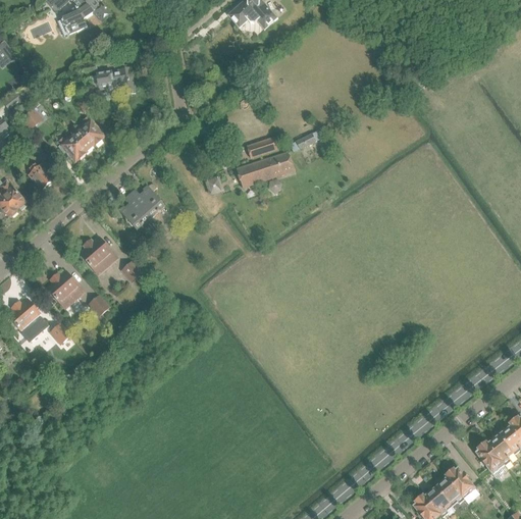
[(56,0),(50,5),(55,10),(68,0),(56,0)]
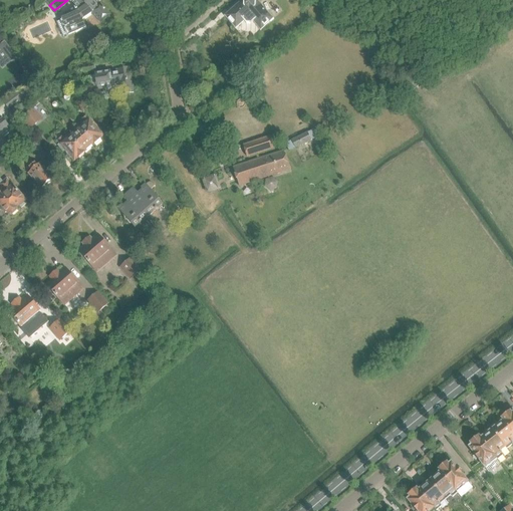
[(99,3),(96,0),(76,0),(79,3),(76,6),(76,5),(66,9),(68,14),(61,17),(68,33),(85,26),(81,17),(91,10),(100,20),(108,13),(99,3)]
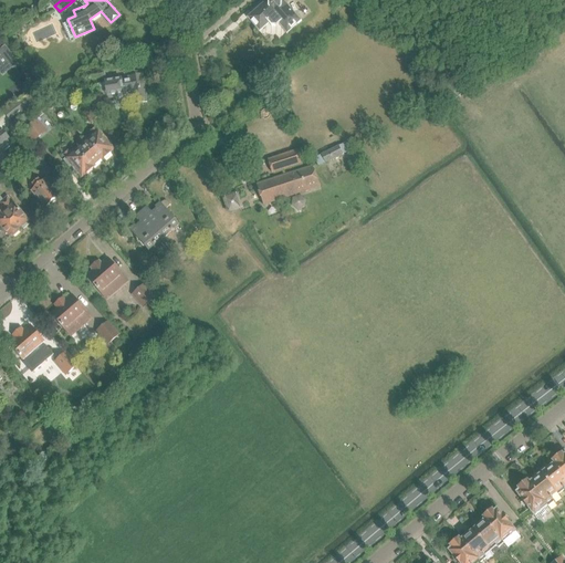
[(265,0),(265,2),(250,16),(252,18),(250,19),(255,24),(257,23),(259,25),(265,19),(270,23),(275,24),(281,20),(286,28),(296,19),(281,0),(265,0)]
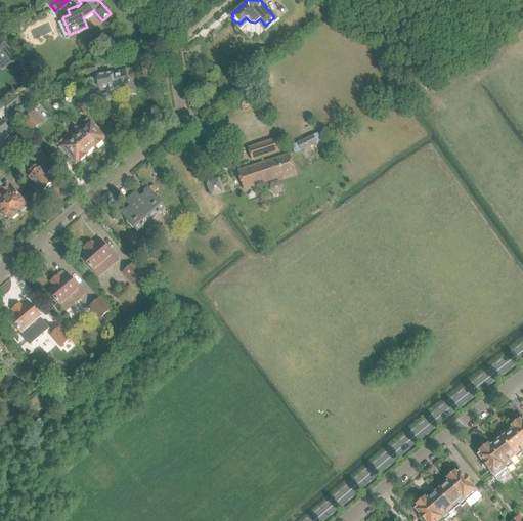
[(97,70),(96,62),(80,66),(81,73),(97,70)]
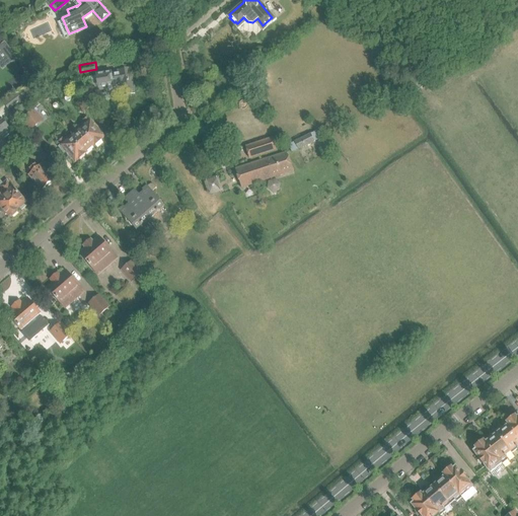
[(134,91),(130,65),(117,67),(117,70),(111,71),(111,70),(95,72),(97,85),(121,81),(123,93),(134,91)]
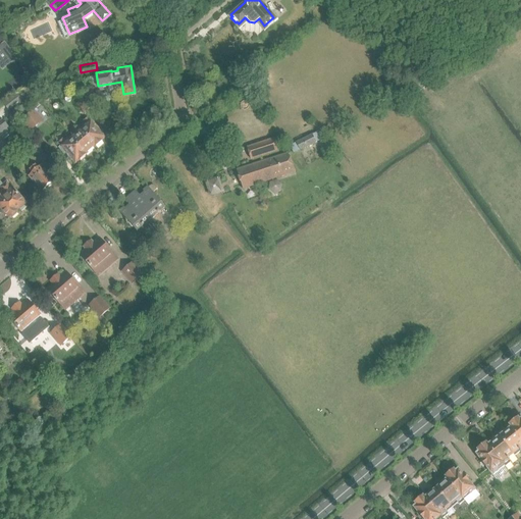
[(2,102),(7,108),(17,100),(18,102),(27,96),(20,88),(2,102)]
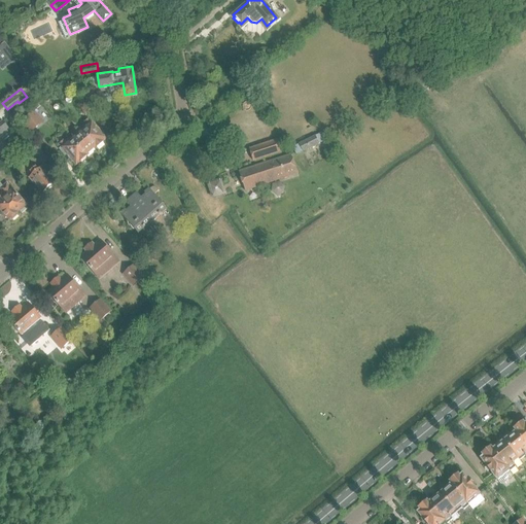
[(77,103),(84,111),(91,106),(83,98),(77,103)]
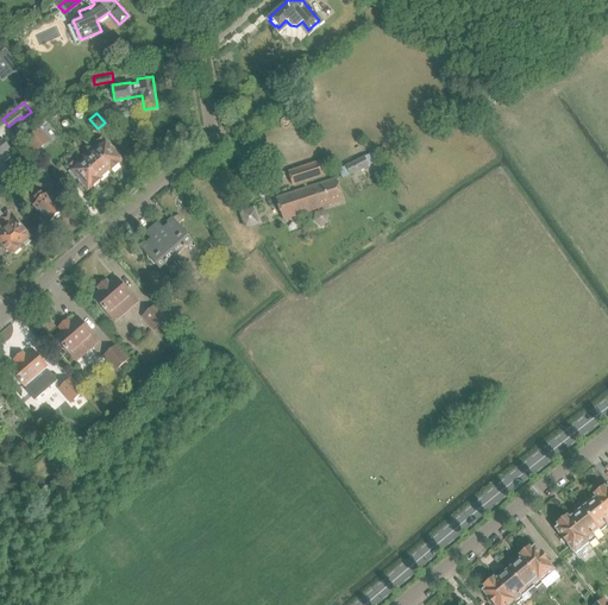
[(37,127),(23,138),(33,150),(41,144),(36,138),(42,133),(37,127)]
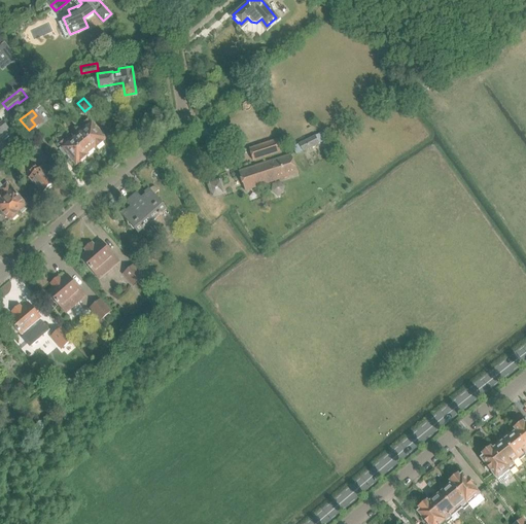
[(101,139),(105,136),(88,116),(84,119),(88,124),(81,128),(78,125),(95,144),(98,141),(99,142),(102,140),(101,139)]
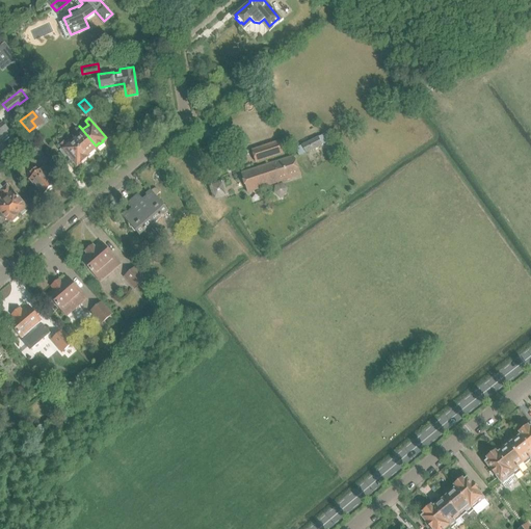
[(85,154),(96,146),(79,126),(75,130),(78,133),(73,138),(85,154)]
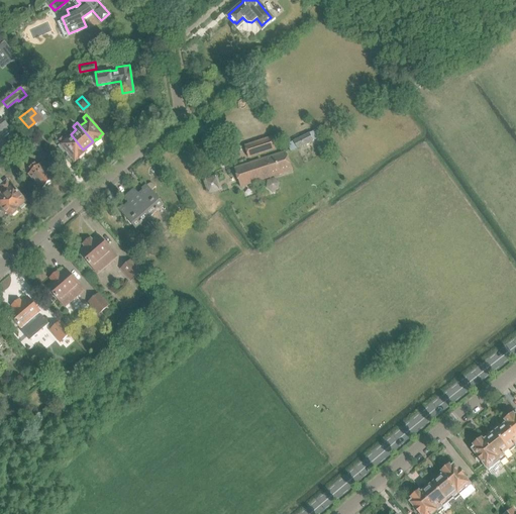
[(297,146),(310,139),(312,138),(309,131),(293,139),(287,141),(291,149),(292,148),(293,151),(298,149),(297,146)]
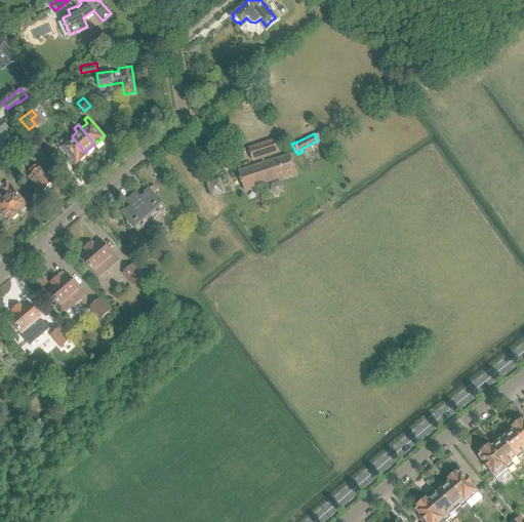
[(81,155),(84,152),(72,136),(65,142),(62,137),(57,142),(61,145),(59,147),(64,152),(66,151),(74,160),(78,157),(79,158),(82,156),(81,155)]
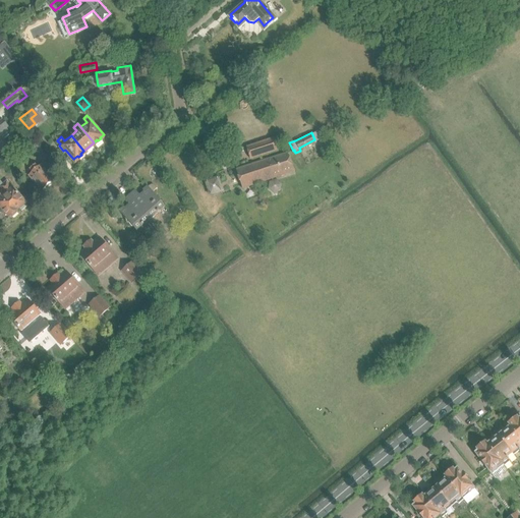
[(230,150),(230,152),(234,162),(277,149),(273,136),(230,150)]
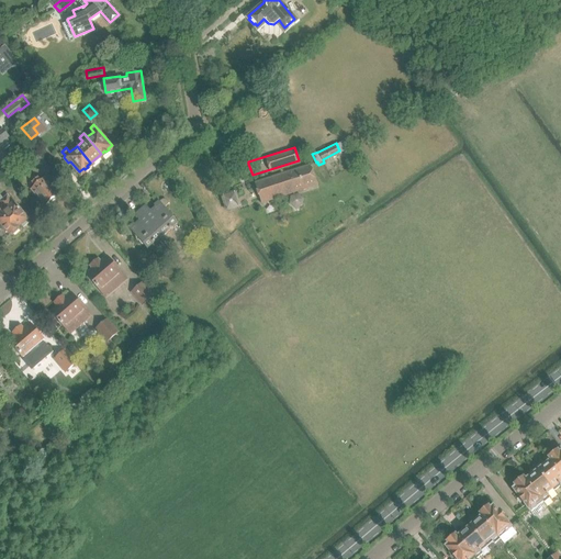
[(52,167),(51,167),(41,155),(34,159),(45,171),(52,167)]
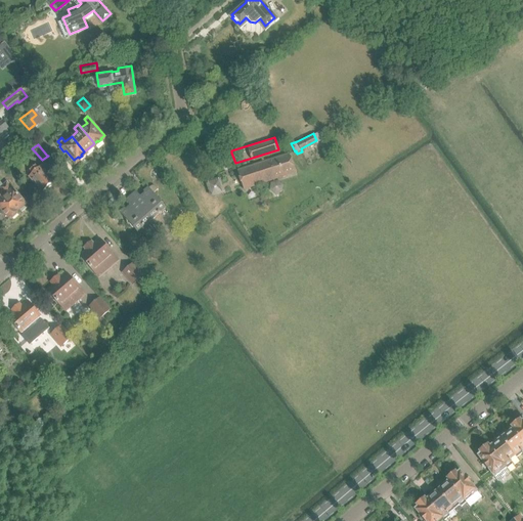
[(243,187),(295,170),(289,152),(236,169),(243,187)]
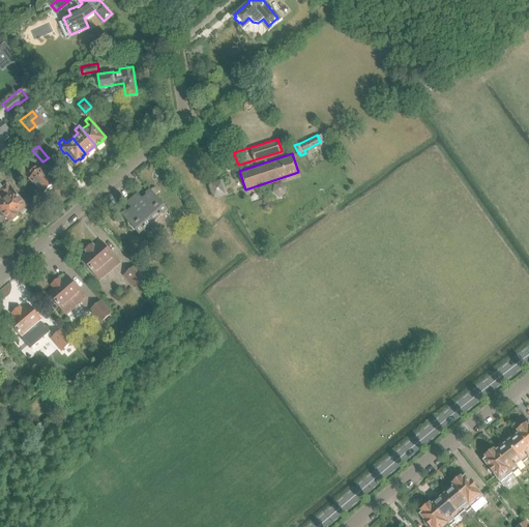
[(50,185),(55,182),(41,167),(37,170),(34,166),(30,170),(32,173),(29,176),(42,192),(47,188),(48,189),(51,186),(50,185)]
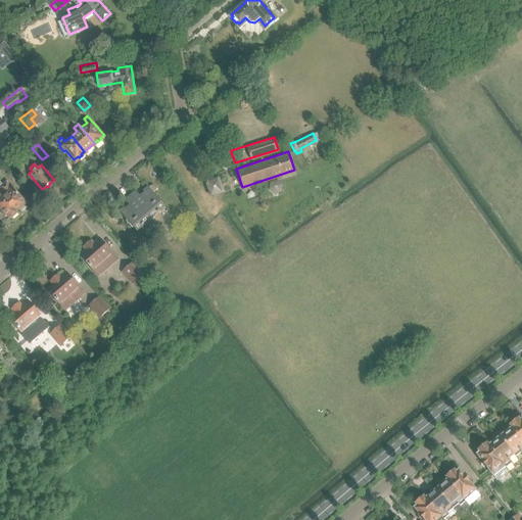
[(9,217),(10,216),(11,217),(17,211),(16,210),(26,202),(13,187),(6,179),(2,183),(0,180),(0,206),(5,213),(9,217)]
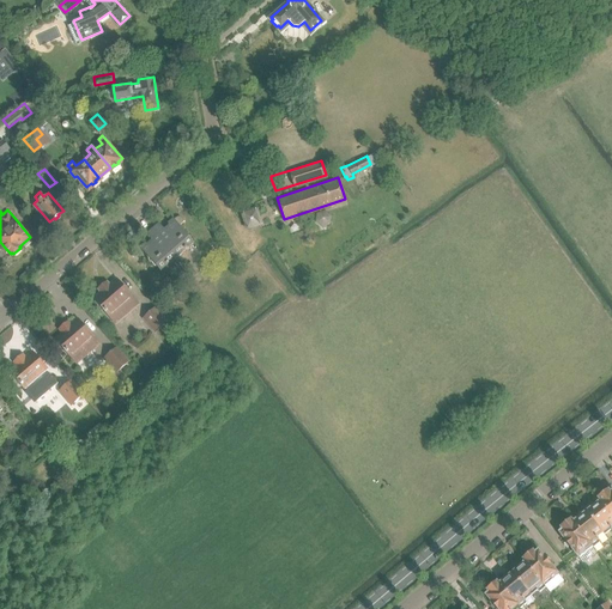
[(331,214),(323,209),(316,212),(314,219),(320,225),(328,223),(331,214)]
